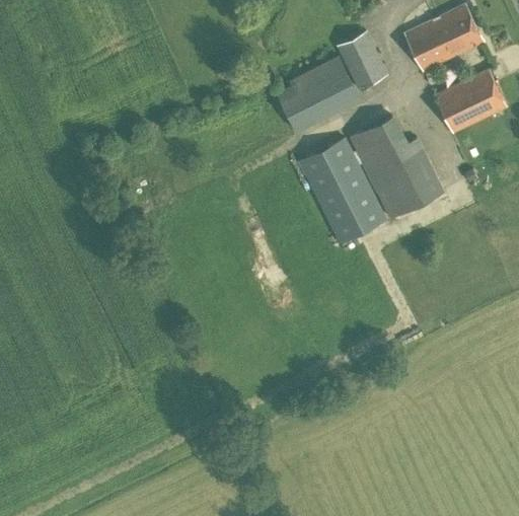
[(422,72),(484,43),(464,5),(403,34),(422,72)]
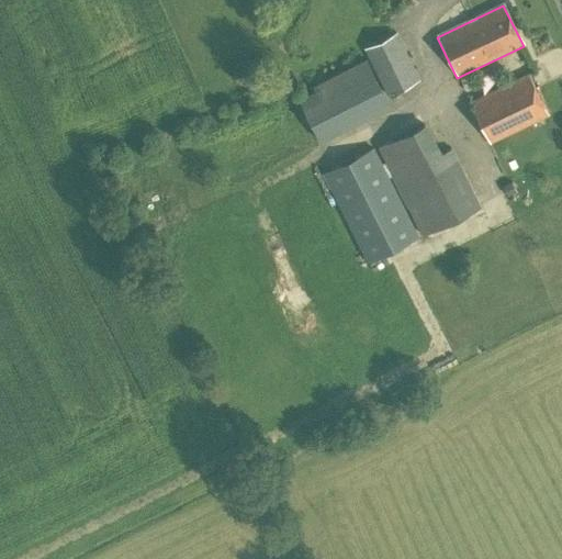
[(388,98),(419,82),(396,35),(364,51),(388,98)]
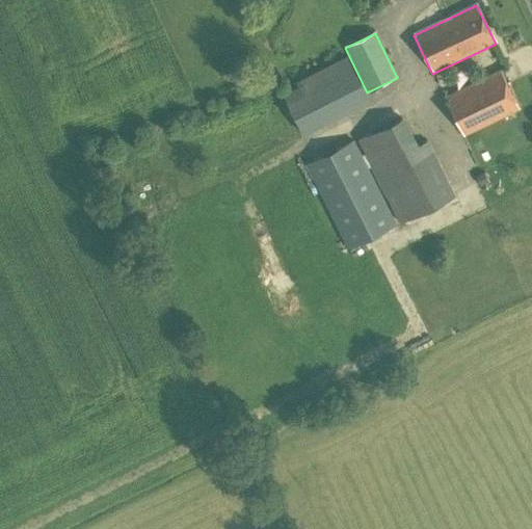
[(347,57),(282,89),(303,137),(370,104),(347,57)]
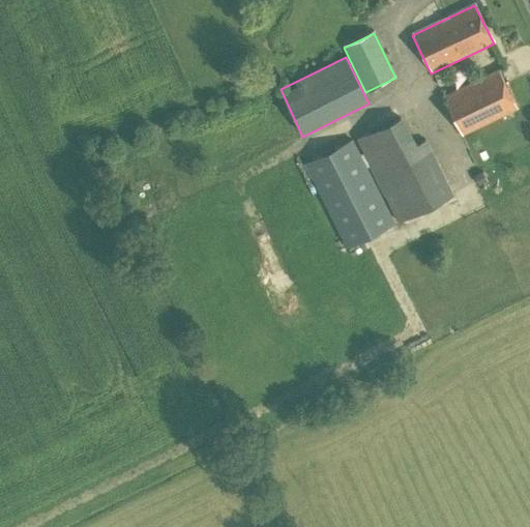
[(461,136),(517,110),(498,72),(442,98),(461,136)]
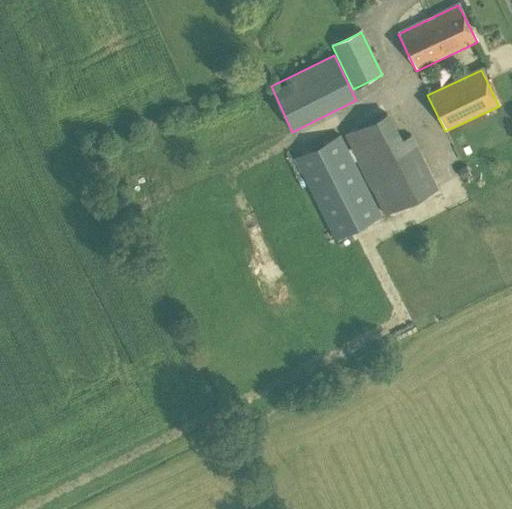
[(399,143),(386,116),(344,136),(352,150),(347,152),(340,138),(294,160),(335,240),(380,217),(353,163),(357,161),(385,216),(437,190),(411,137),(399,143)]
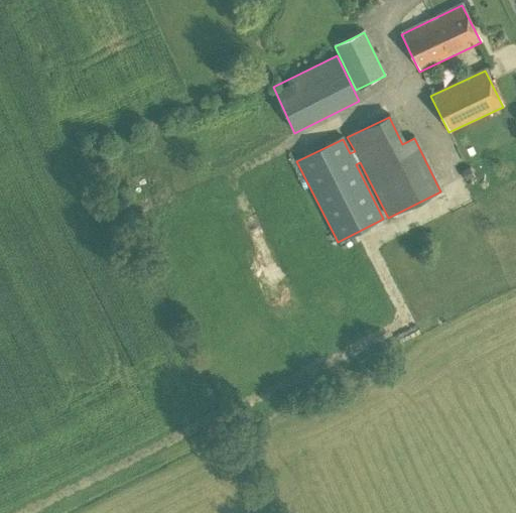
[(466,181),(474,177),(469,169),(462,173),(466,181)]
